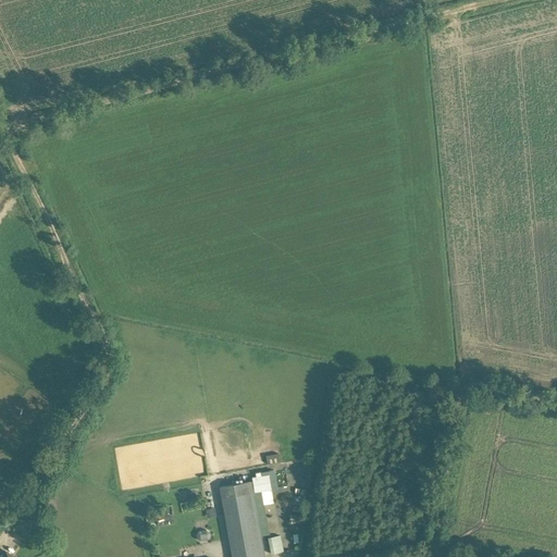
[(268,454),(269,462),(281,461),(280,453),(268,454)]
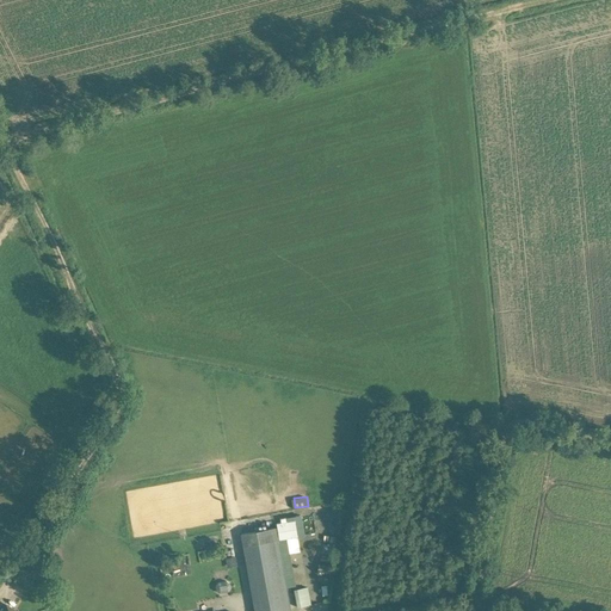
[(289,610),(288,600),(275,528),(241,534),(254,610),(289,610)]
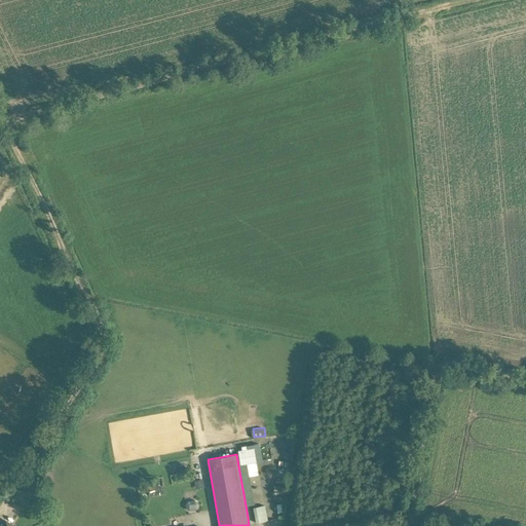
[(30,491),(35,482),(28,477),(22,486),(30,491)]
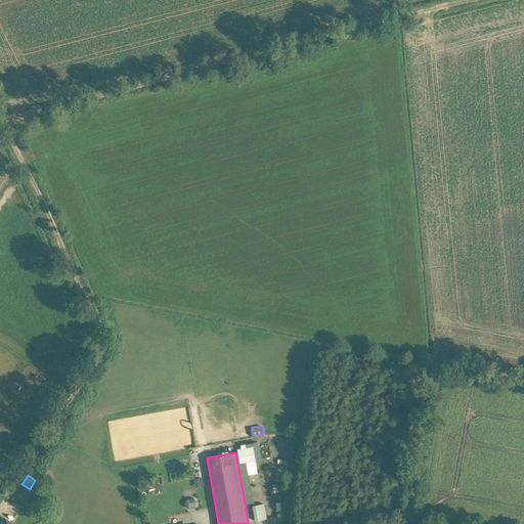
[(204,485),(203,478),(193,479),(194,487),(204,485)]
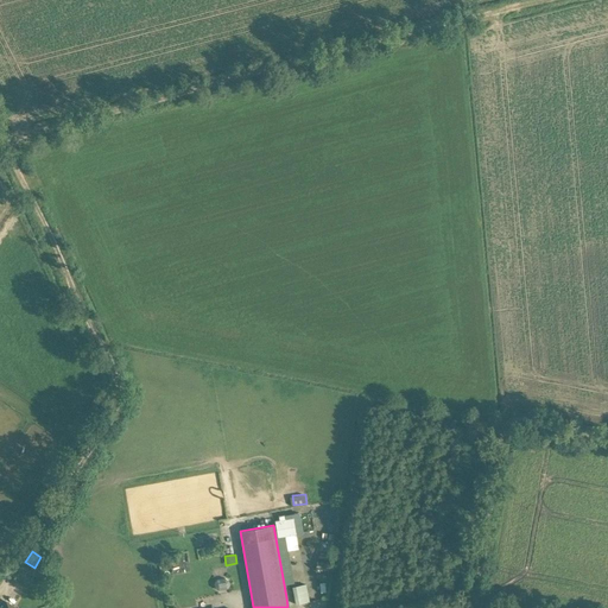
[(229,586),(229,581),(226,578),(217,580),(216,580),(214,583),(214,588),(220,590),(228,589),(229,586)]
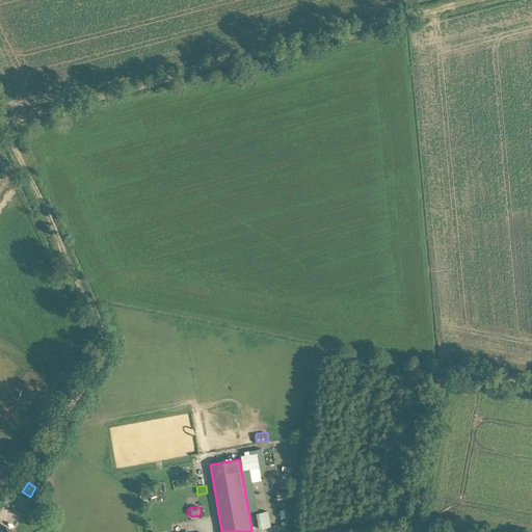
[(259,529),(270,527),(267,511),(257,513),(256,513),(259,529)]
